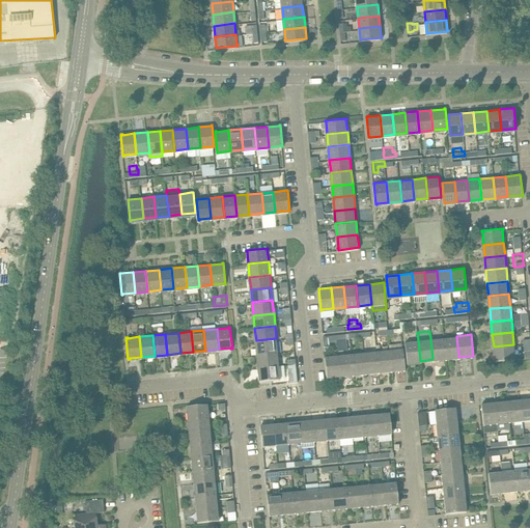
[(458,357),(456,336),(443,337),(445,358),(458,357)]
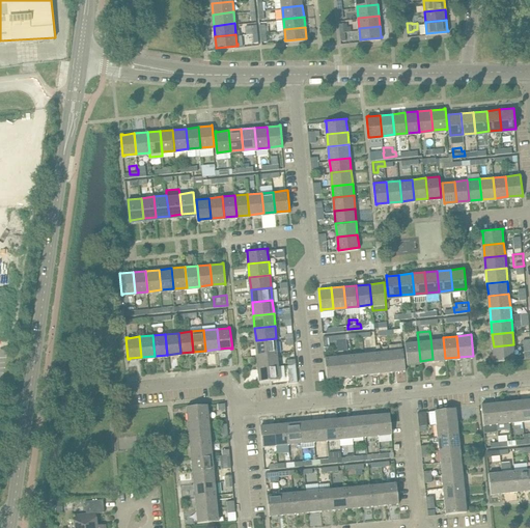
[(445,358),(443,337),(430,338),(433,359),(445,358)]
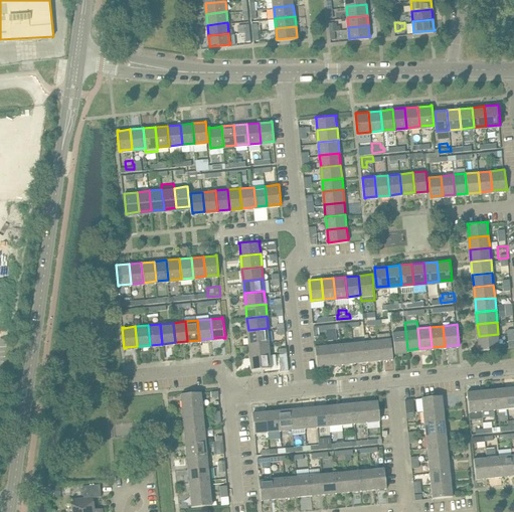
[(269,340),(268,328),(248,330),(249,343),(269,340)]
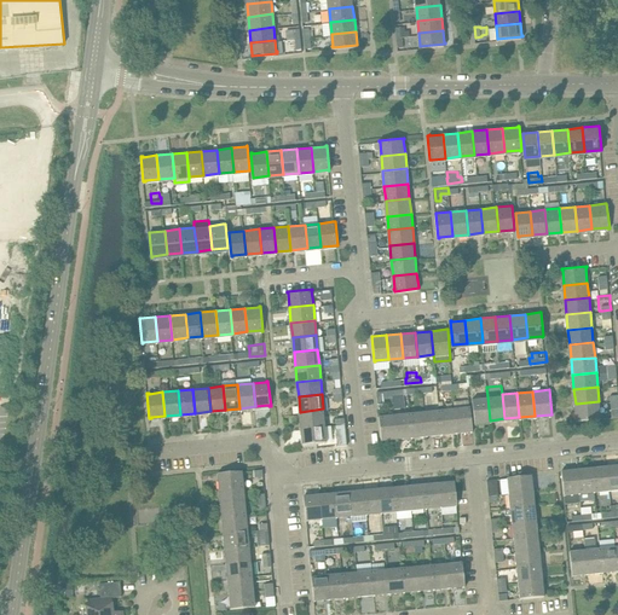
[(490,421),(487,396),(473,398),(474,410),(475,422),(477,422),(490,421)]
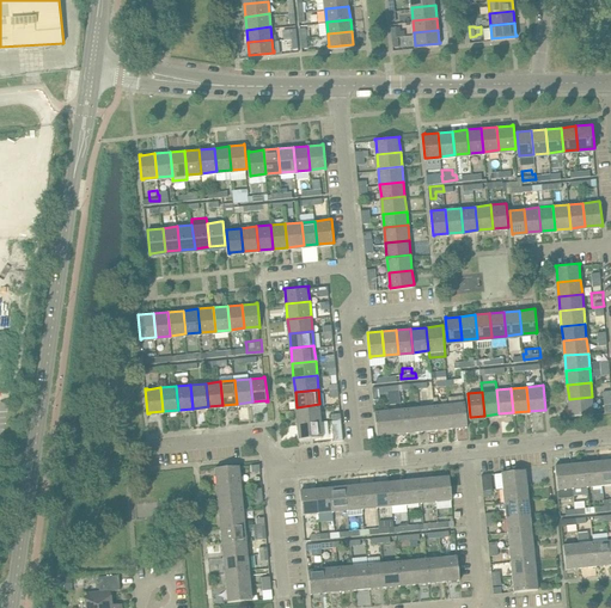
[(592,397),(569,399),(570,413),(569,413),(569,415),(594,412),(594,411),(593,411),(592,397)]
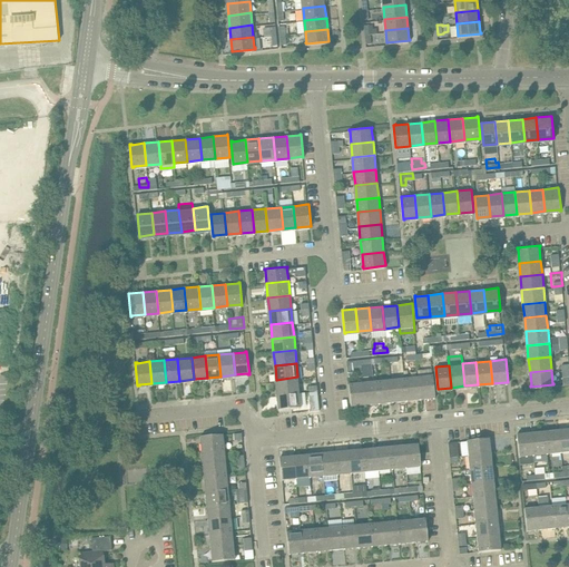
[(433,373),(418,375),(420,398),(434,396),(434,397),(435,397),(434,385),(433,373)]
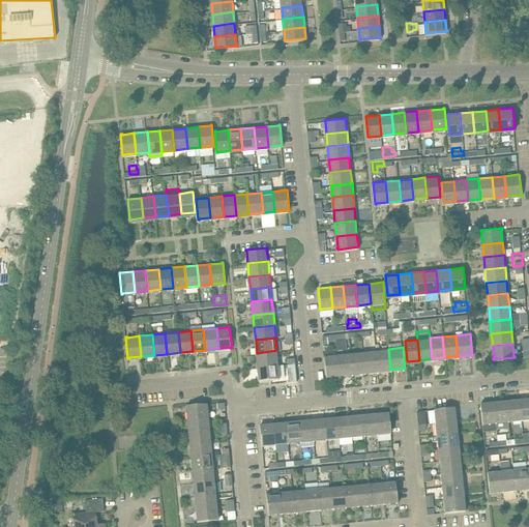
[(388,349),(376,350),(378,371),(390,370),(388,349)]
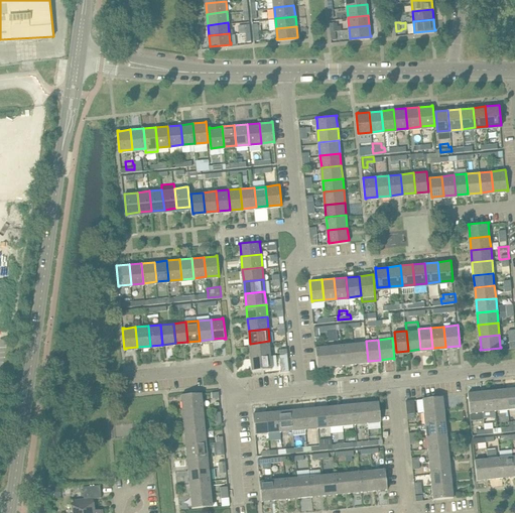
[(269,341),(250,344),(251,356),(271,354),(269,341)]
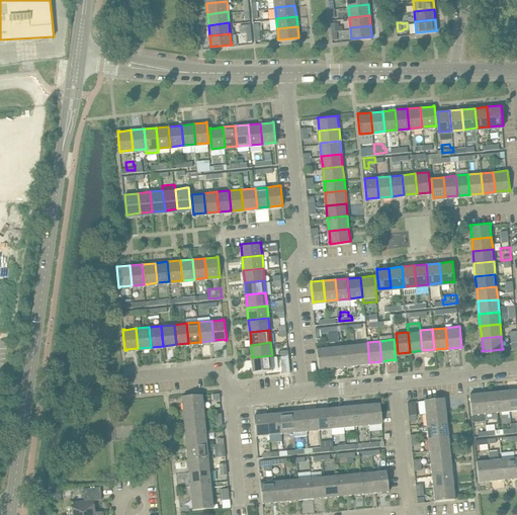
[(318,343),(319,346),(318,347),(320,367),(321,367),(331,366),(329,346),(329,342),(318,343)]
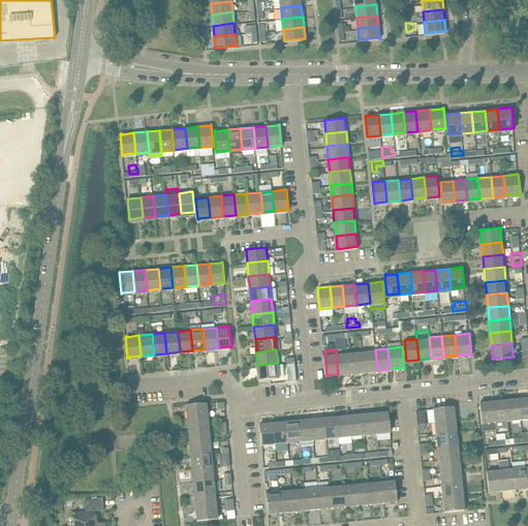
[(375,349),(362,350),(364,371),(377,370),(375,349)]
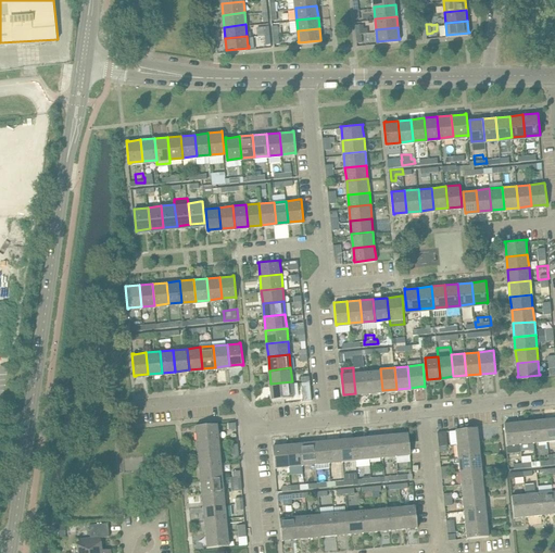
[(380,368),(367,371),(369,391),(382,390),(380,368)]
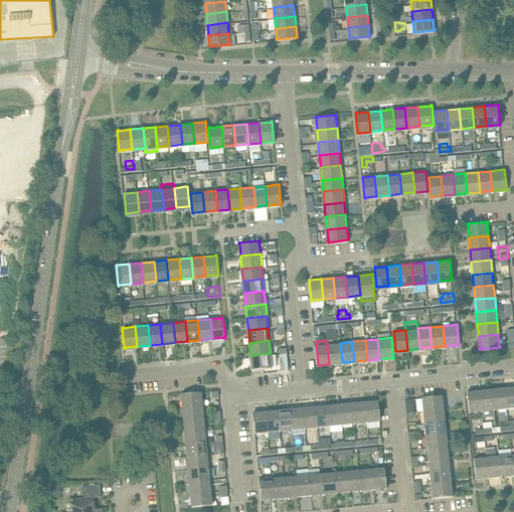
[(342,362),(340,343),(327,344),(329,364),(342,362)]
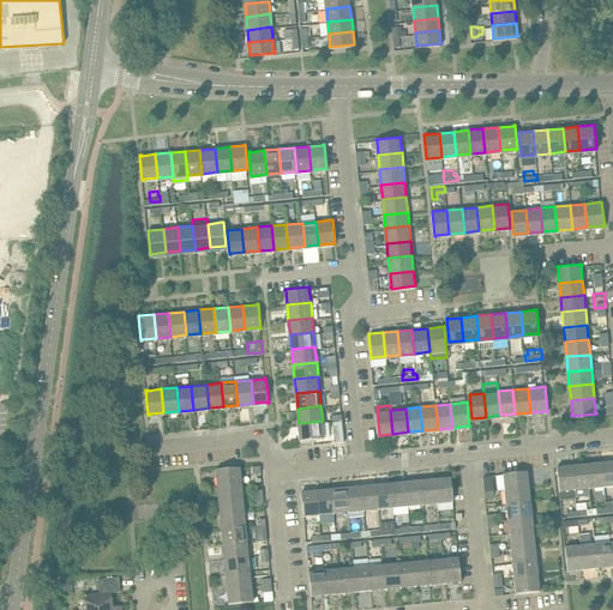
[(334,420),(335,440),(344,439),(343,418),(337,420),(335,420),(334,420)]
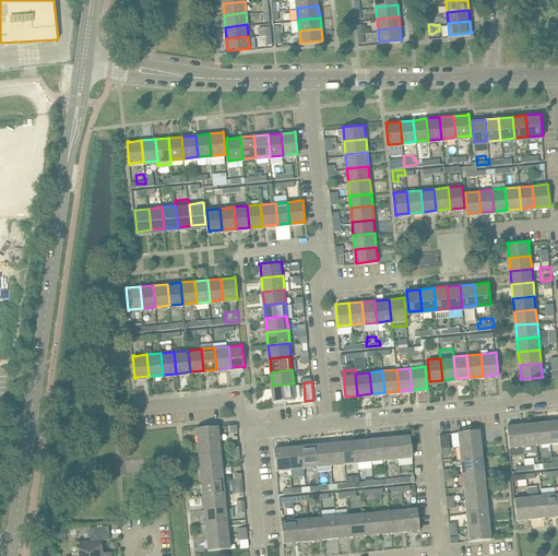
[(295,397),(294,383),(272,386),(273,399),(273,400),(296,398),(295,397)]
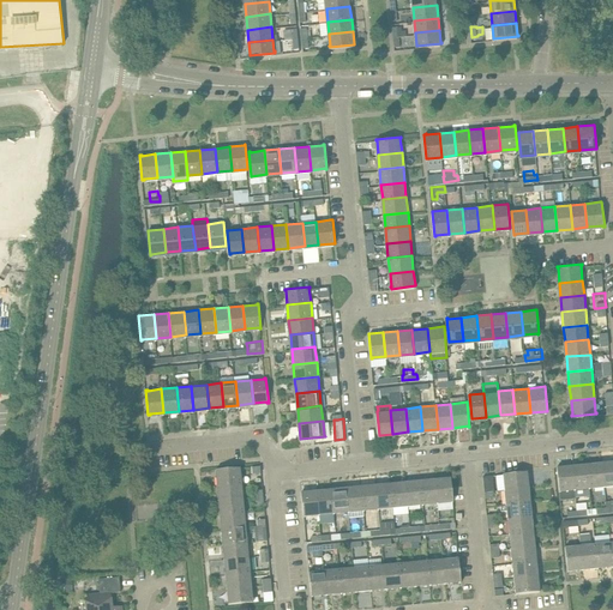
[(612,459),(602,460),(605,484),(612,483),(612,459)]
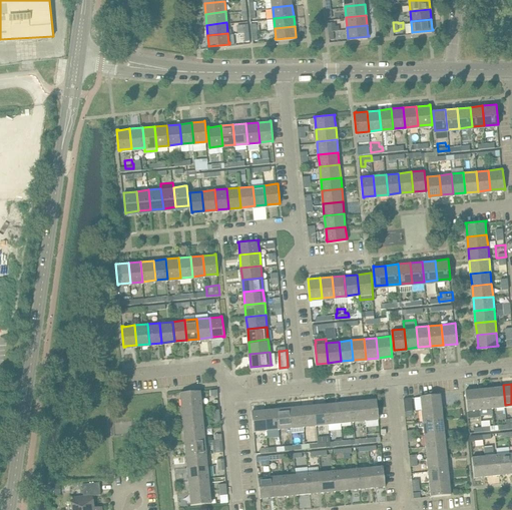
[(503,385),(491,387),(493,406),(505,405),(503,385)]
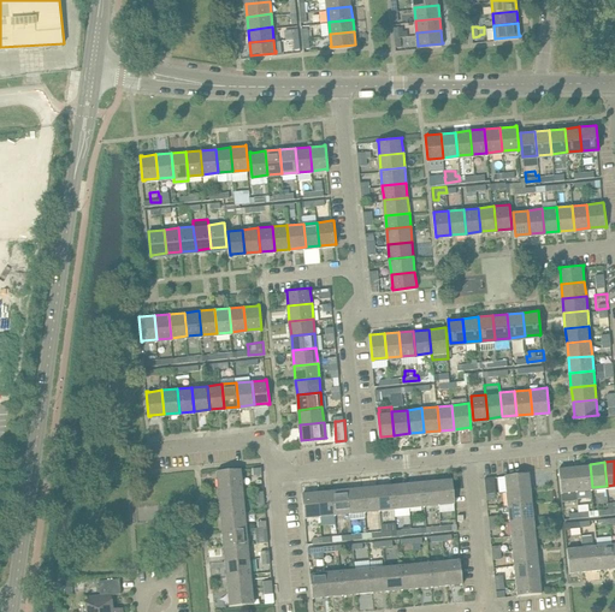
[(592,487),(590,464),(575,465),(578,489),(592,487)]
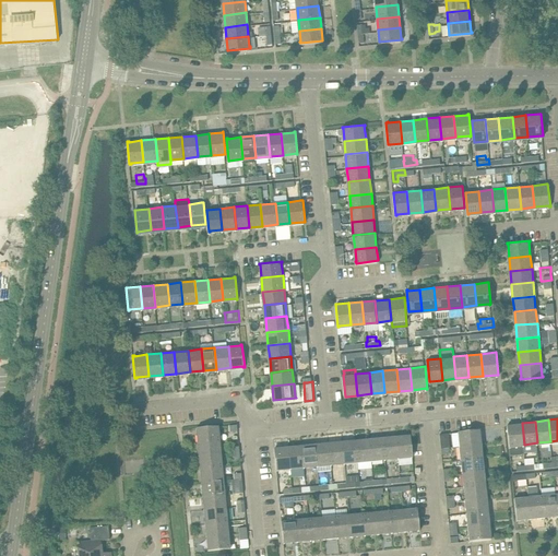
[(524,445),(522,423),(509,424),(507,424),(510,454),(524,452),(524,445)]
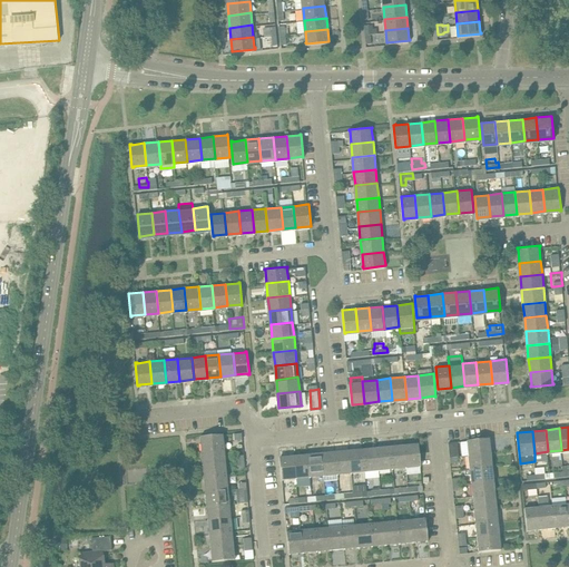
[(203,448),(225,446),(223,433),(224,433),(224,432),(200,434),(200,436),(202,436),(203,448)]
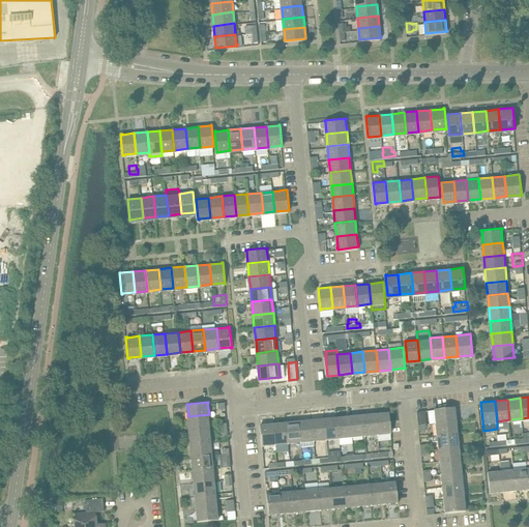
[(436,421),(457,418),(456,407),(456,405),(435,408),(435,409),(436,421)]
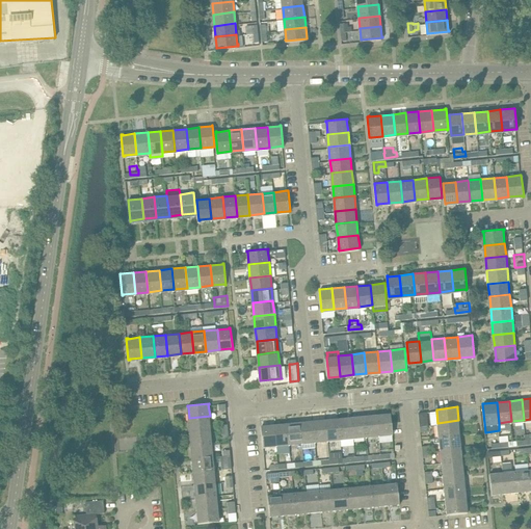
[(390,413),(376,414),(378,434),(392,433),(393,433),(391,412),(390,412),(390,413)]
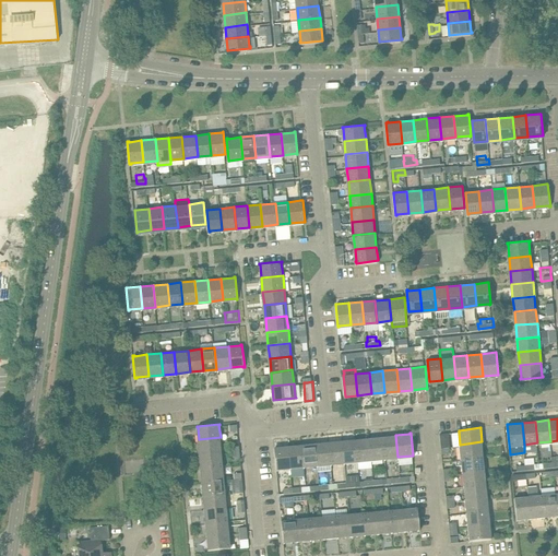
[(395,435),(382,436),(384,458),(398,457),(395,435)]
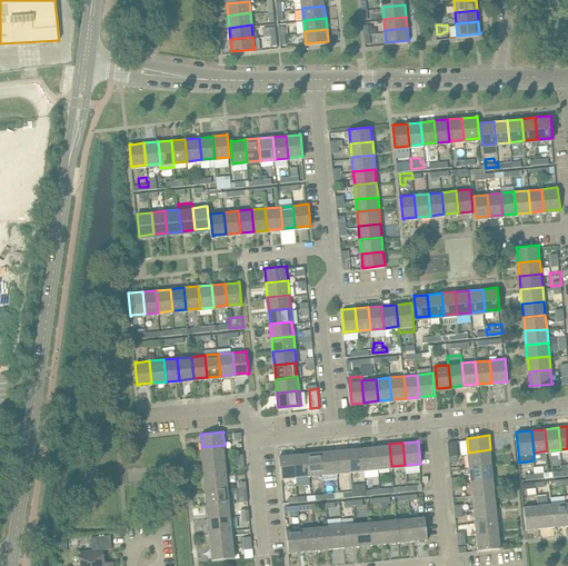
[(391,466),(389,444),(376,446),(378,467),(391,466)]
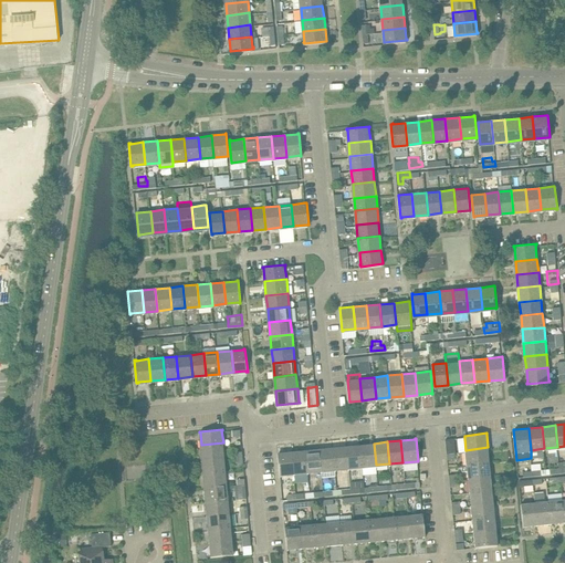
[(223,442),(201,445),(202,459),(225,457),(223,442)]
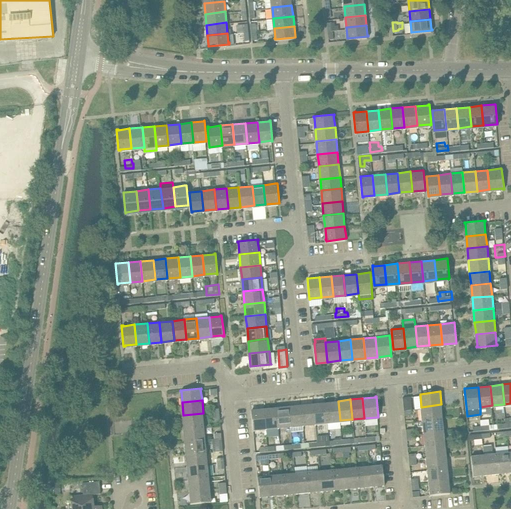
[(340,420),(338,401),(325,402),(327,421),(340,420)]
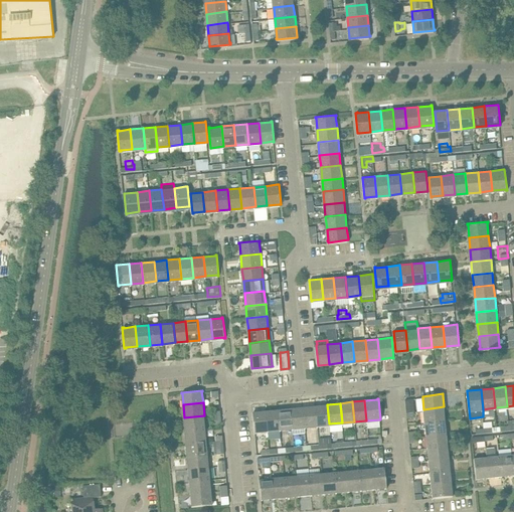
[(327,404),(315,405),(317,425),(329,423),(327,404)]
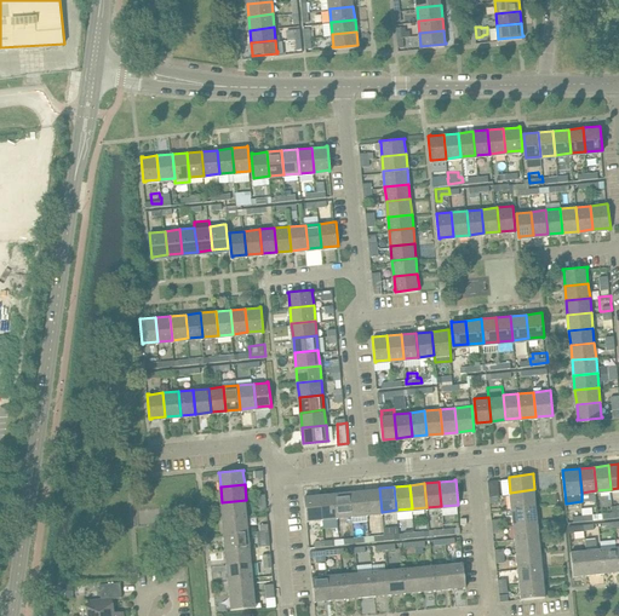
[(382,512),(379,488),(365,489),(367,513),(382,512)]
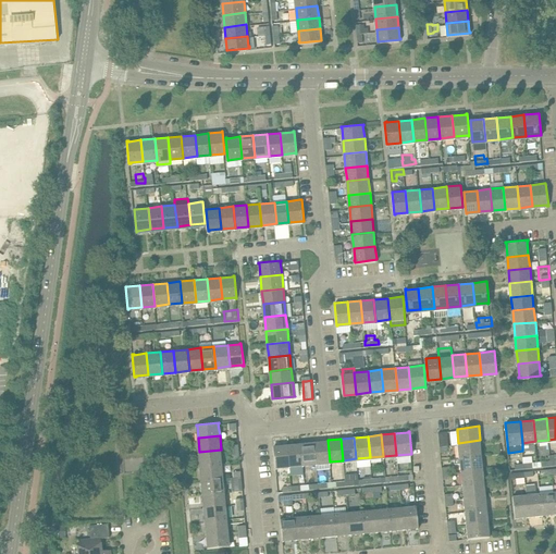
[(330,462),(328,440),(314,441),(317,463),(330,462)]
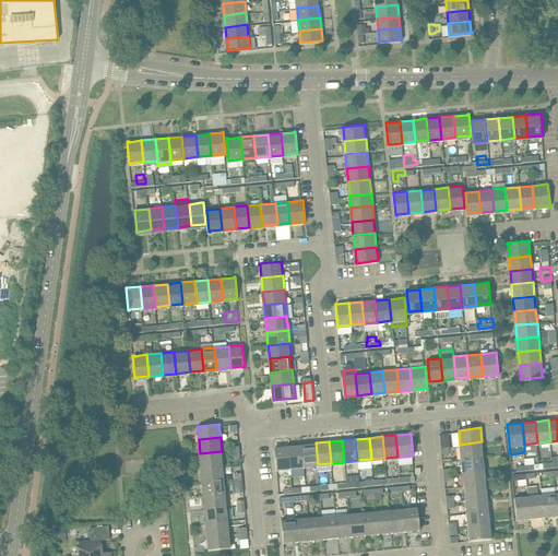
[(483,456),(482,441),(460,445),(462,458),(483,456)]
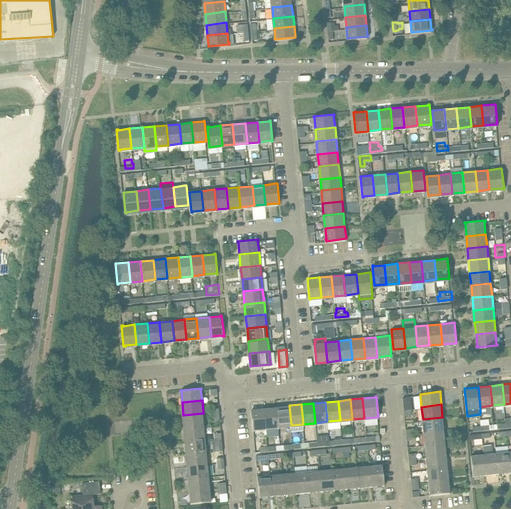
[(289,405),(276,407),(278,426),(291,425),(289,405)]
